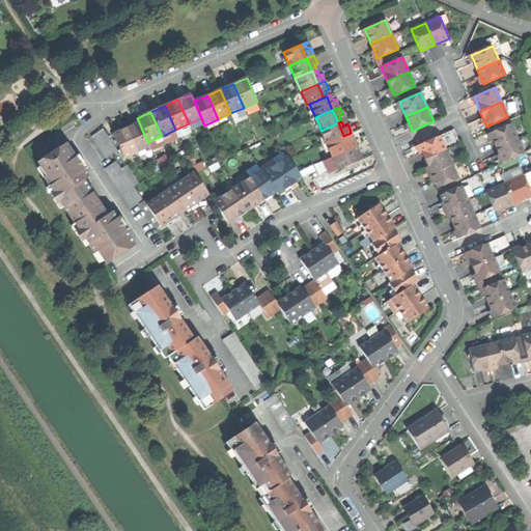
[(133,126),(127,129),(137,152),(150,147),(147,142),(139,122),(133,126)]
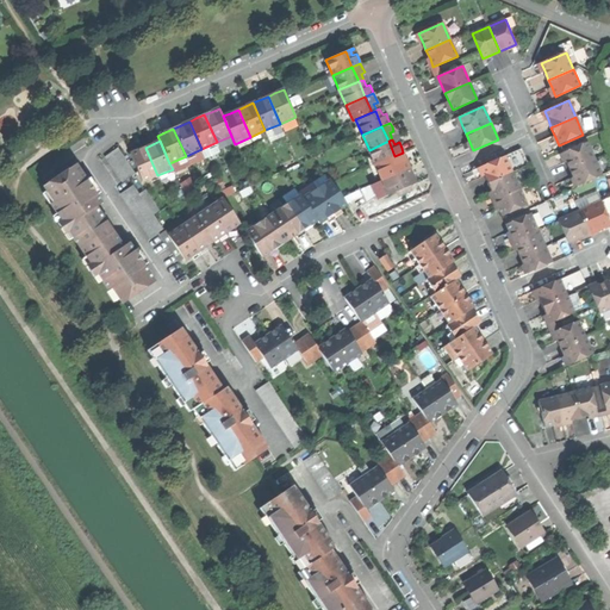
[(369,150),(375,165),(394,156),(388,141),(369,150)]
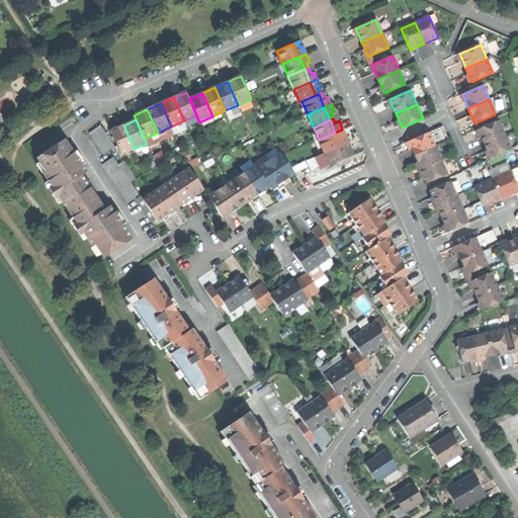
[(481,138),(484,144),(505,135),(499,120),(478,130),(481,138)]
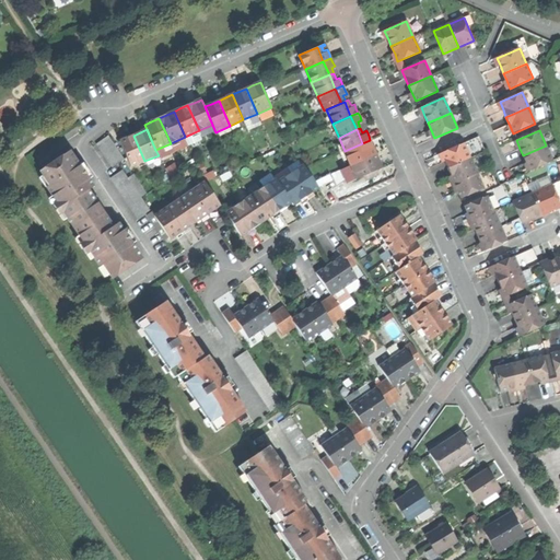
[(96,143),(113,166),(125,159),(108,136),(96,143)]
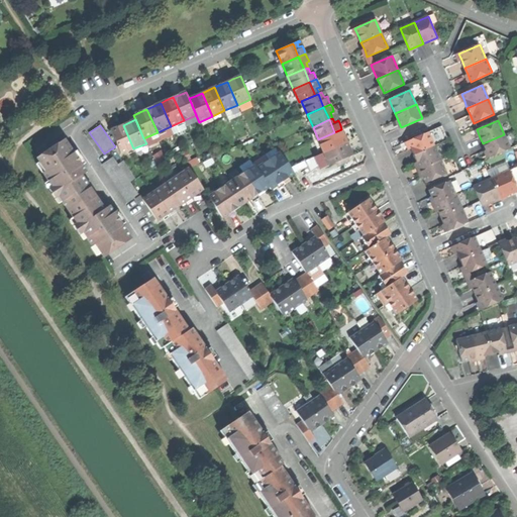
[(111,130),(121,154),(133,148),(123,125),(117,127),(111,130)]
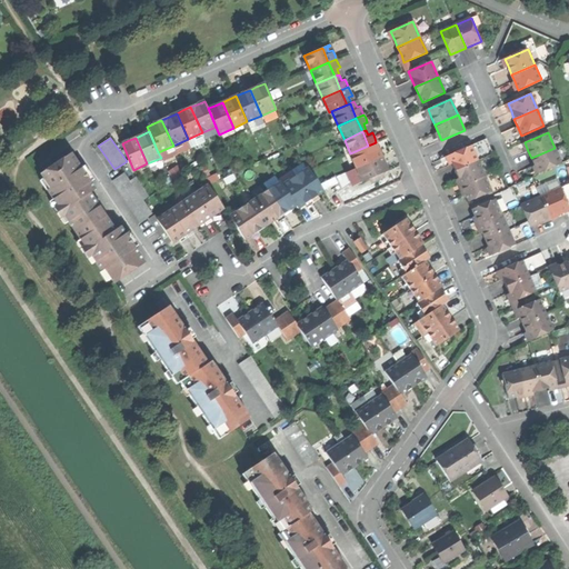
[(376,142),(368,146),(375,159),(379,157),(377,152),(380,151),(378,147),(376,142)]
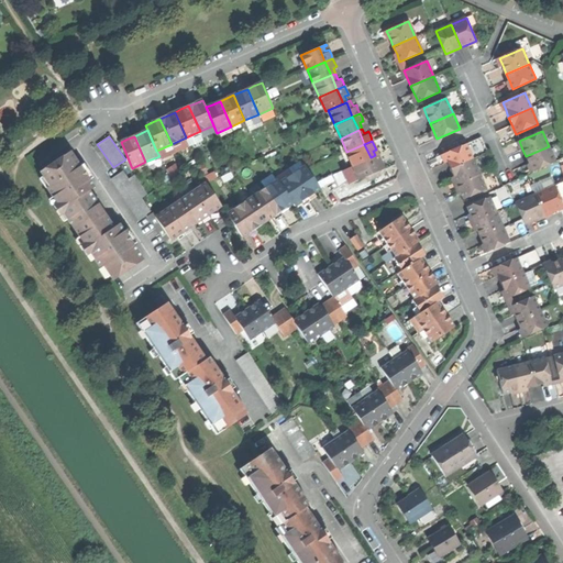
[(448,161),(451,169),(473,159),(466,143),(444,153),(448,161)]
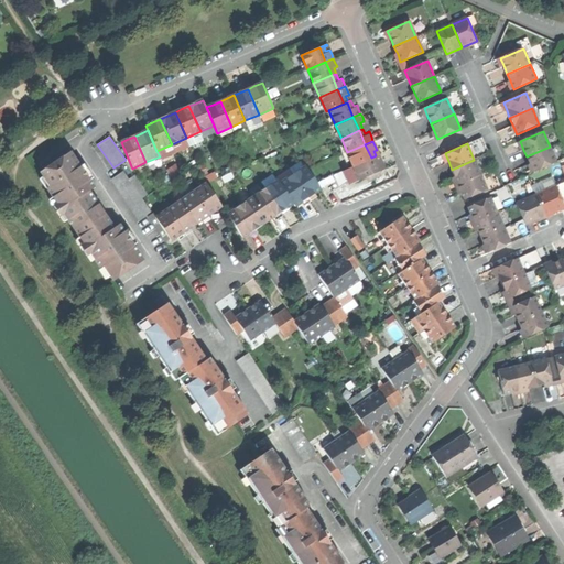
[(347,152),(353,165),(371,158),(365,144),(347,152)]
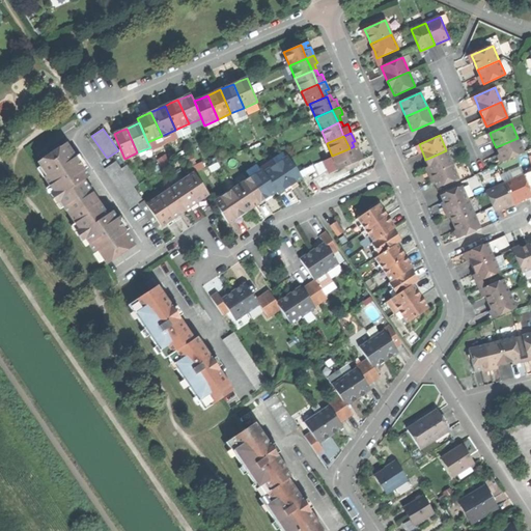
[(524,154),(518,138),(496,147),(499,155),(502,163),(524,154)]
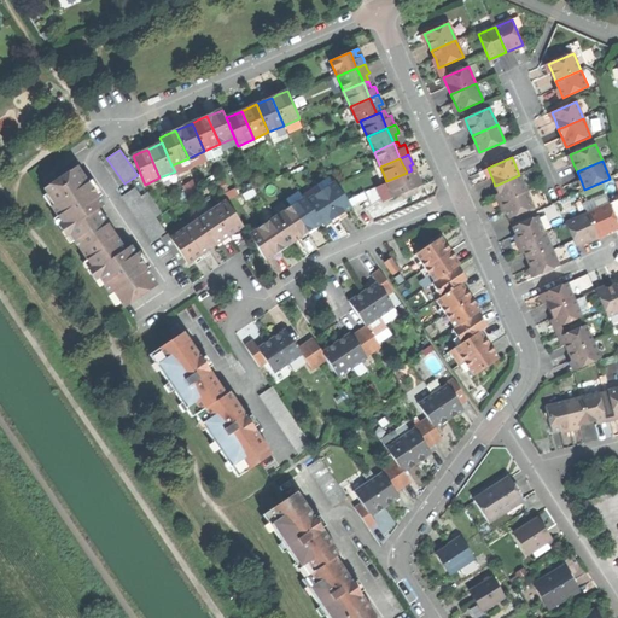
[(47,194),(44,196),(57,216),(53,219),(70,243),(74,240),(87,261),(83,263),(99,287),(103,285),(117,304),(121,302),(123,308),(157,285),(146,269),(150,267),(145,258),(139,251),(135,255),(130,246),(124,250),(101,215),(97,210),(103,205),(98,198),(101,196),(97,188),(92,180),(87,184),(76,167),(44,188),(47,194)]
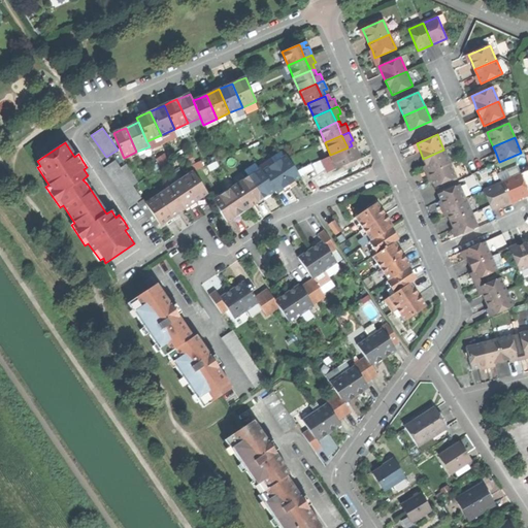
[(352,145),(348,147),(353,161),(360,158),(359,154),(357,151),(354,152),(352,145)]
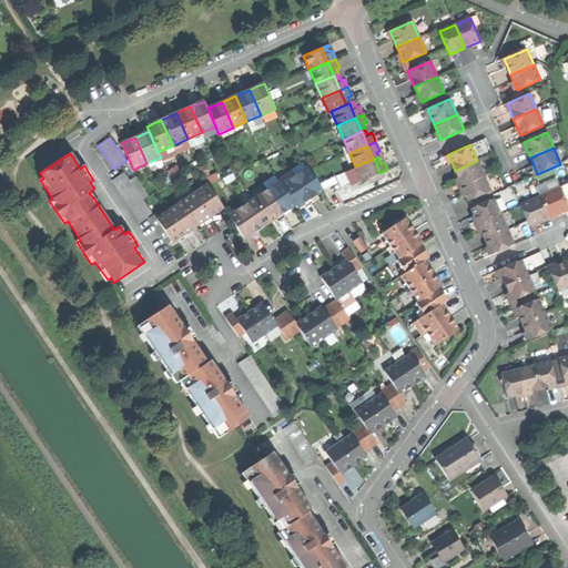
[(355,166),(362,181),(379,173),(374,159),(355,166)]
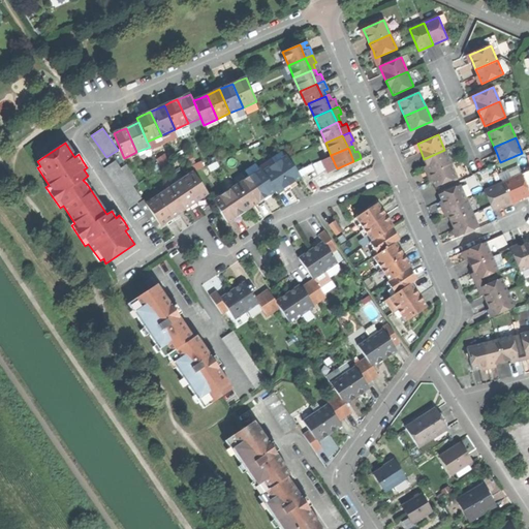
[(427,166),(430,174),(450,164),(444,150),(424,159),(427,166)]
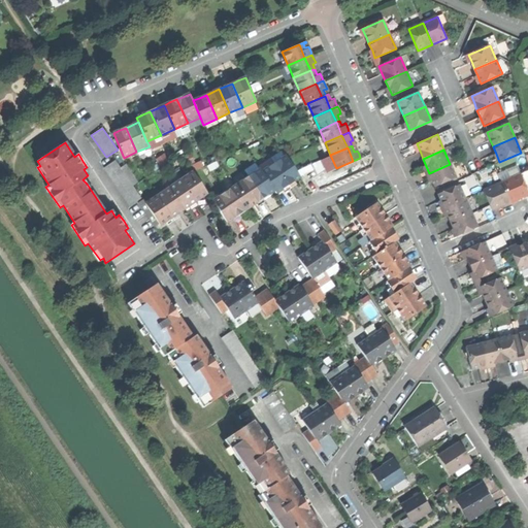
[(286,155),(273,163),(289,185),(294,180),(301,176),(286,155)]
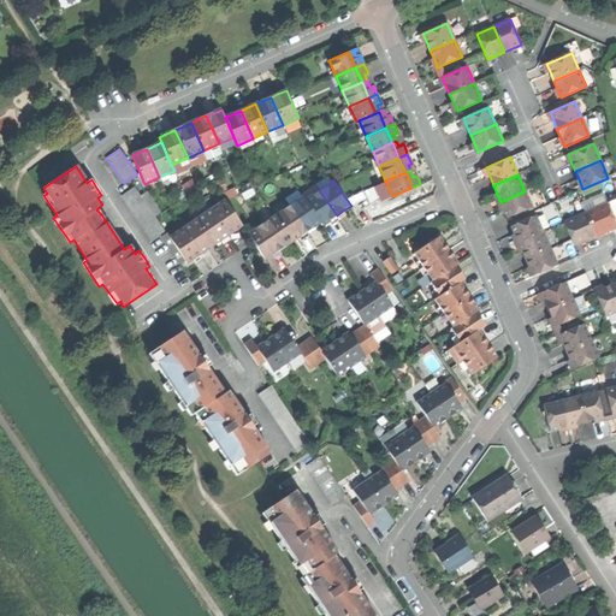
[(122,195),(154,241),(167,232),(135,187),(122,195)]
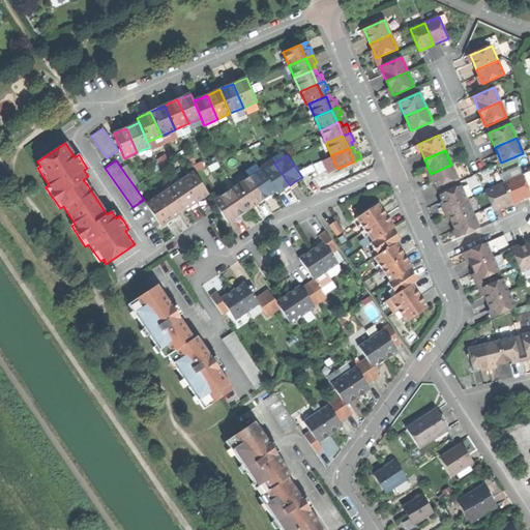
[(274,164),(263,171),(275,190),(277,194),(284,189),(290,185),(274,164)]
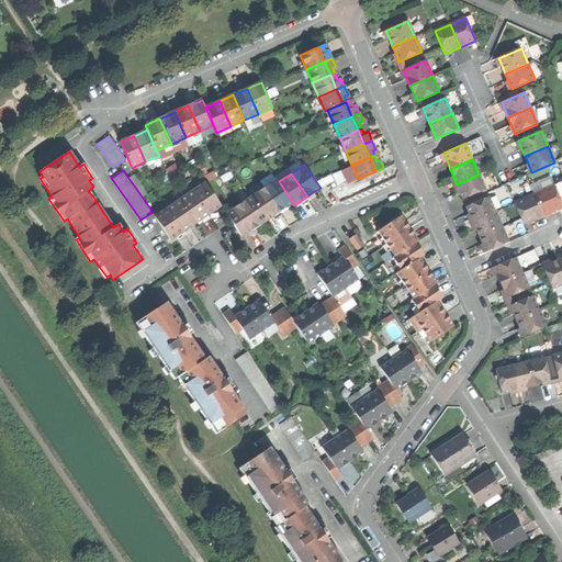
[(460,192),(463,200),(485,190),(479,175),(457,184),(460,192)]
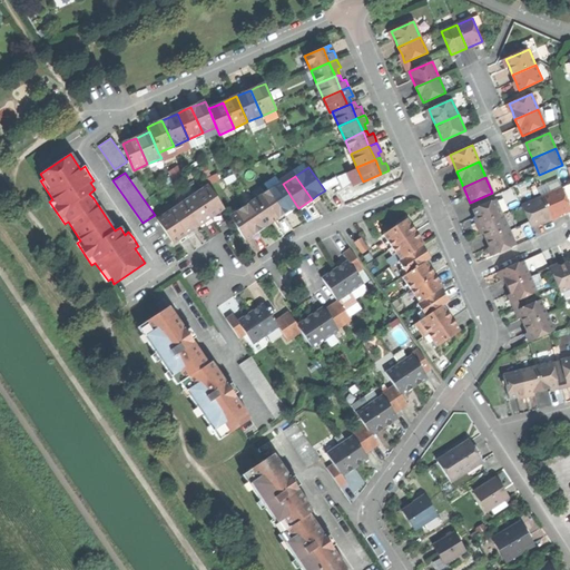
[(281,182),(268,189),(284,214),(291,209),(296,205),(283,184),(281,182)]
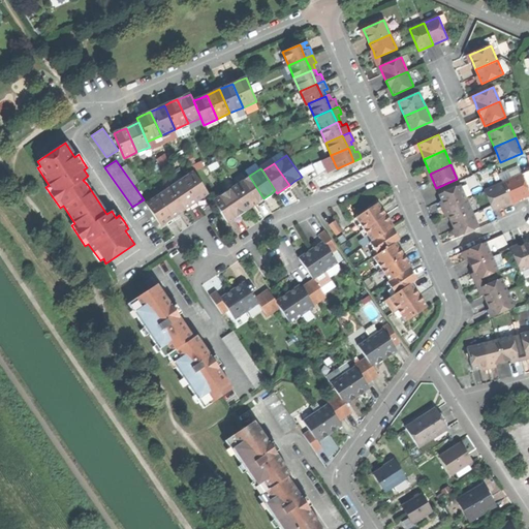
[(193,172),(182,180),(196,201),(201,197),(208,193),(193,172)]
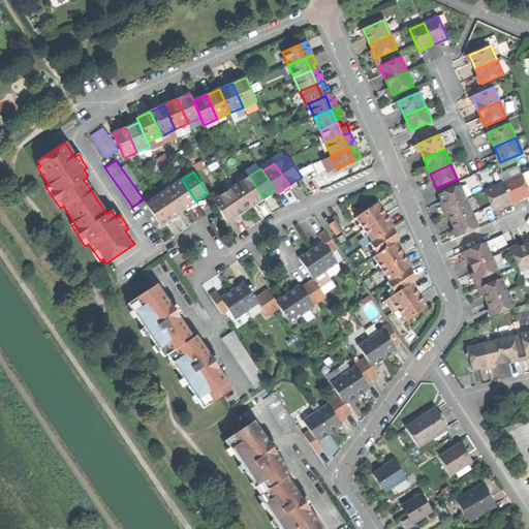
[(503,182),(514,205),(520,201),(519,199),(528,194),(528,189),(522,174),(511,178),(503,182)]
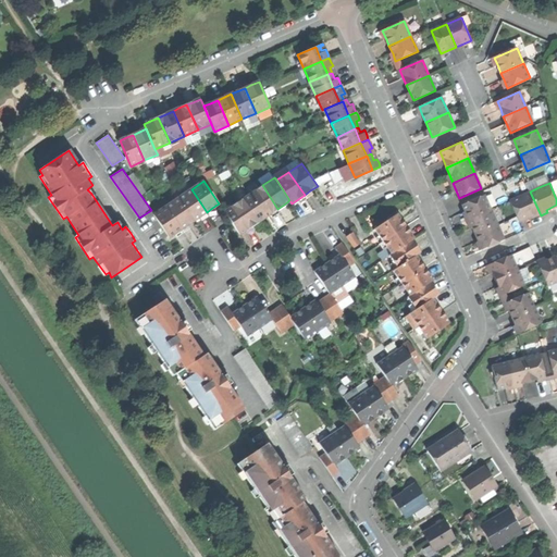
[(262,185),(249,194),(265,217),(271,212),(277,209),(262,185)]
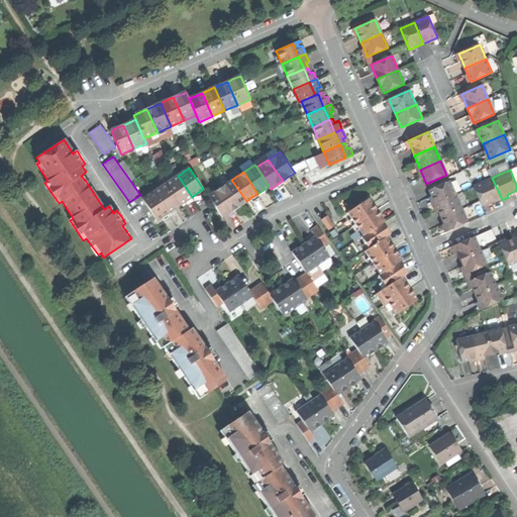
[(178,176),(166,183),(181,204),(186,201),(192,197),(178,176)]
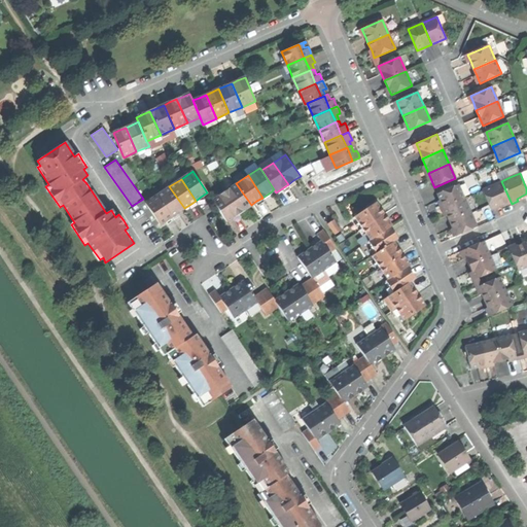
[(502,207),(512,204),(501,181),(492,185),(483,189),(492,210),(502,206),(502,207)]
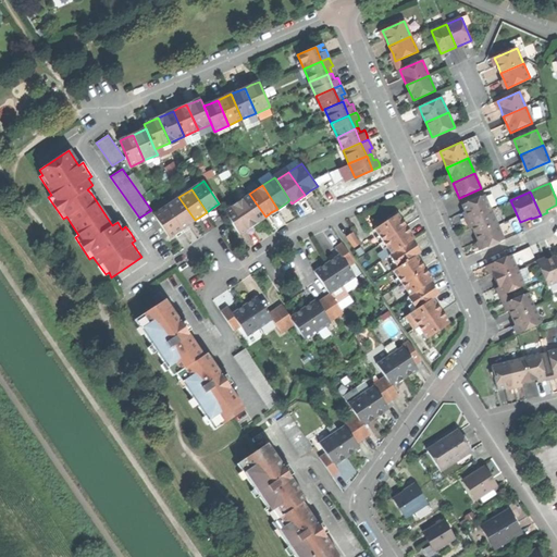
[(249,194),(237,202),(252,225),(258,222),(265,217),(249,194)]
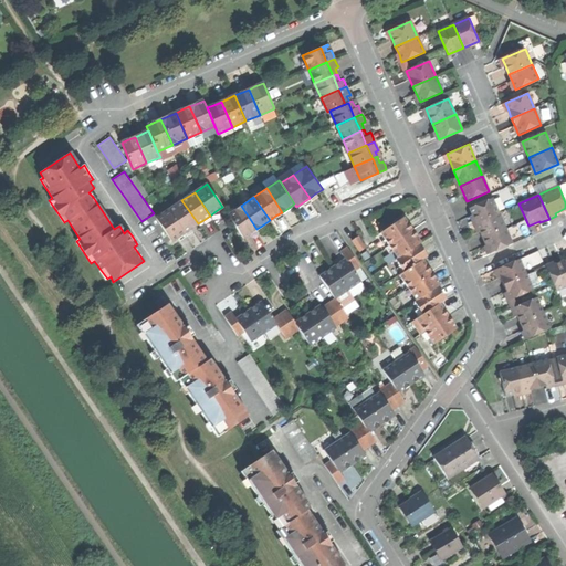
[(473,216),(477,223),(500,212),(493,198),(470,209),(473,216)]
